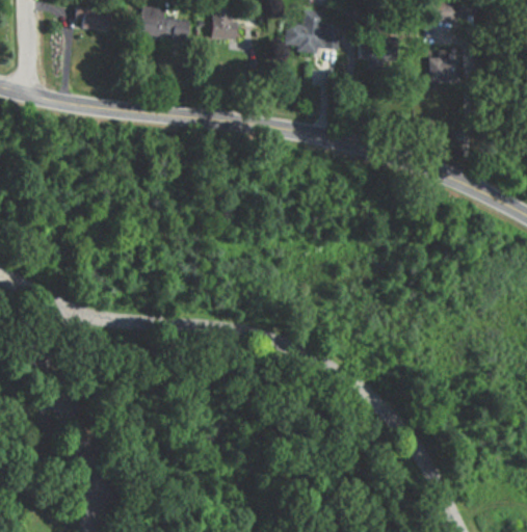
[(458,0),(478,0),(478,12),(458,12),(458,0)]
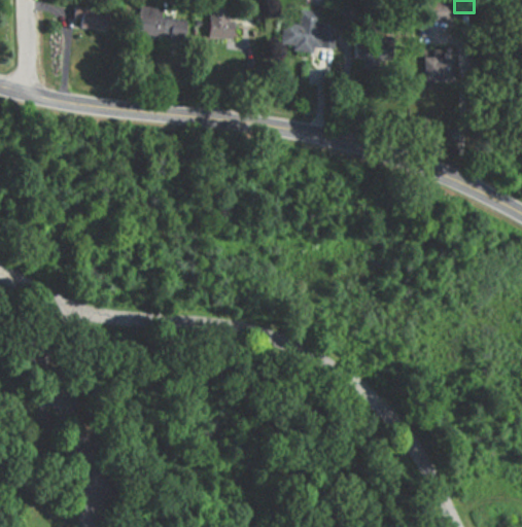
[(422,2),(422,21),(446,20),(446,18),(449,18),(449,10),(449,4),(446,4),(446,1),(422,2)]
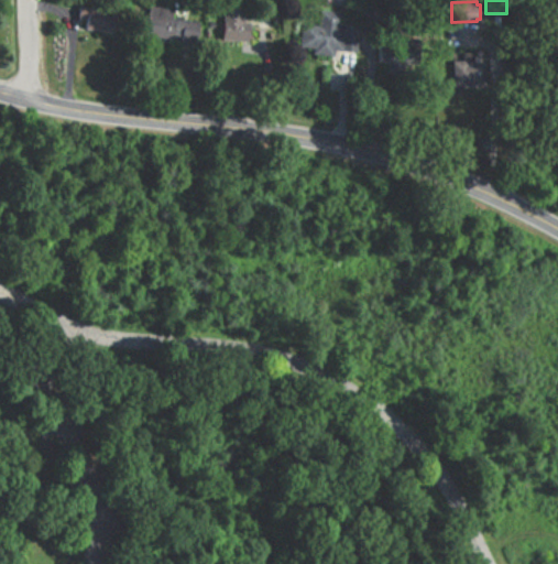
[(117,12),(115,32),(87,29),(88,18),(79,18),(80,7),(90,8),(89,9),(117,12)]
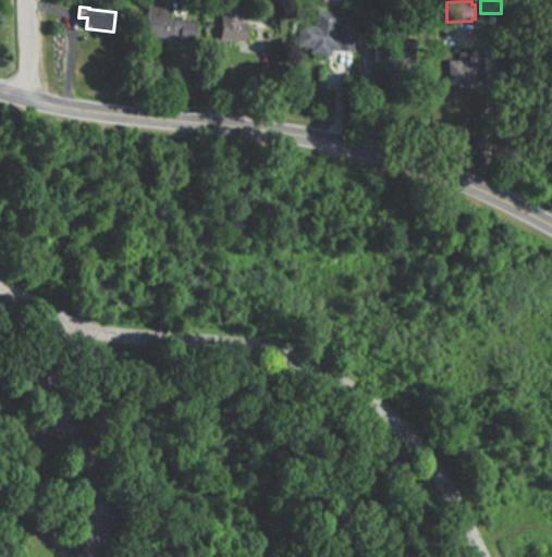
[(197,23),(195,41),(181,40),(181,37),(172,36),(172,39),(145,36),(148,7),(172,9),(171,20),(183,21),(183,22),(197,23)]
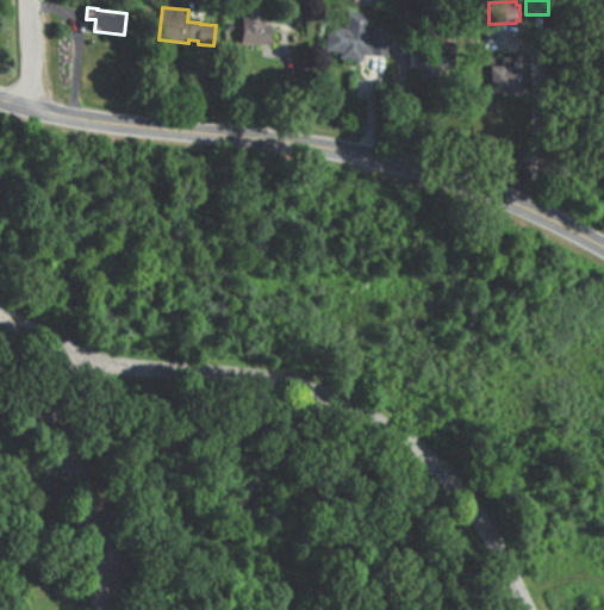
[(267,10),(266,23),(272,24),(271,44),(242,43),(244,8),(267,10)]
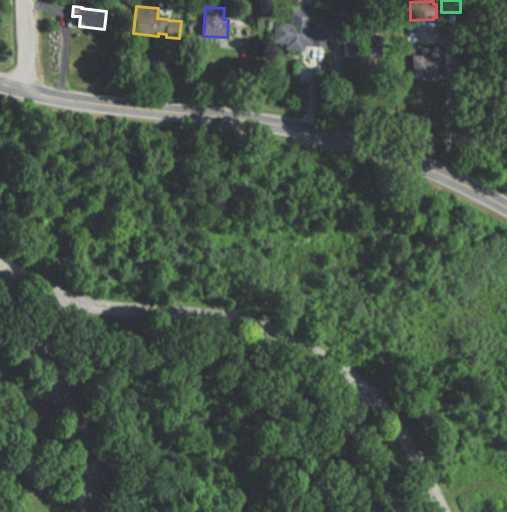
[(335,7),(333,30),(349,32),(351,8),(335,7)]
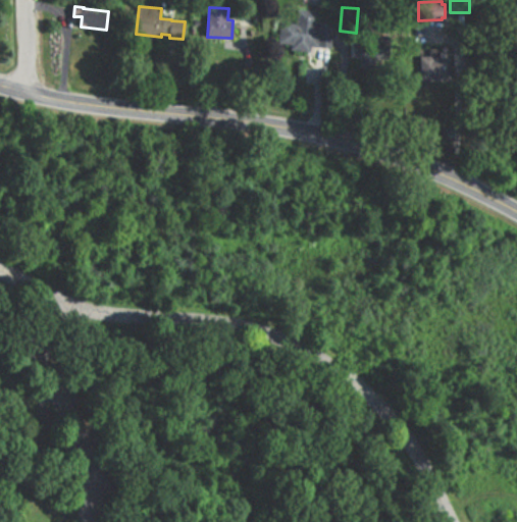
[(334,23),(332,48),(311,47),(311,51),(292,50),(293,44),(279,44),(281,22),(297,23),(298,10),(318,11),(317,25),(320,25),(321,22),(334,23)]
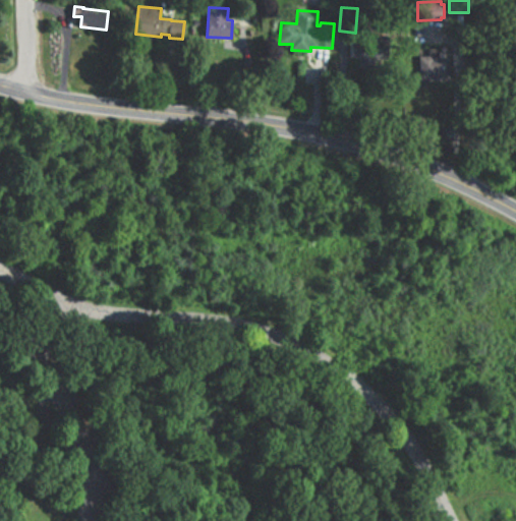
[(351,39),(351,57),(360,57),(359,67),(376,68),(376,59),(389,59),(390,39),(351,39)]
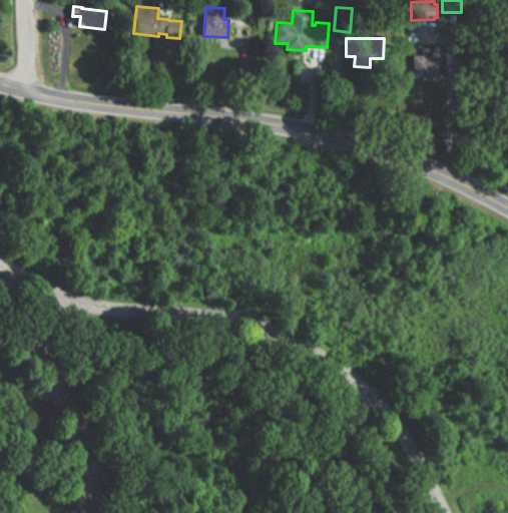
[(413,55),(414,78),(443,77),(442,56),(432,57),(432,48),(423,48),(423,55),(413,55)]
